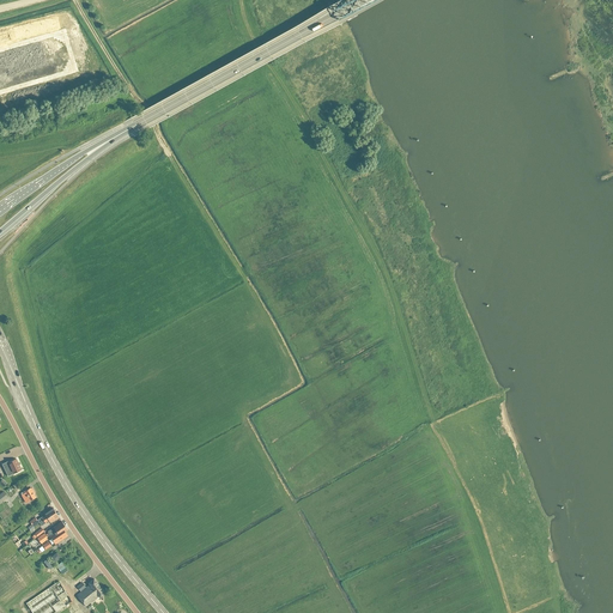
[(8,475),(22,469),(16,459),(8,462),(8,461),(2,463),(8,475)]
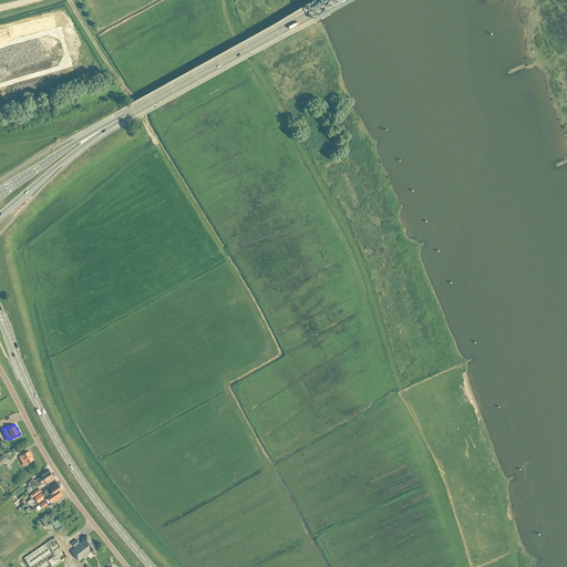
[(33,460),(28,451),(22,454),(23,455),(20,457),(24,464),(33,460)]
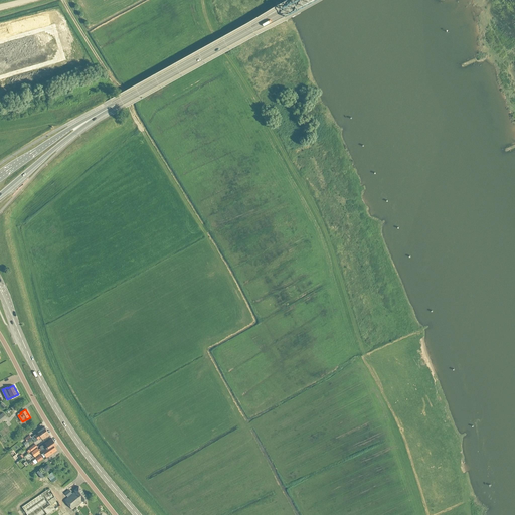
[(36,437),(46,431),(44,426),(37,432),(38,433),(34,435),(35,437),(36,436),(36,437)]
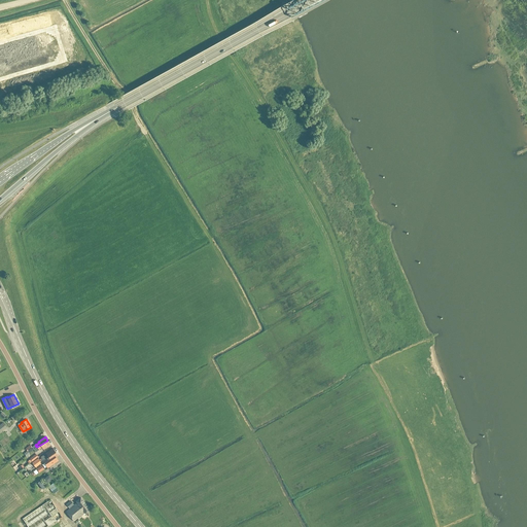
[(37,447),(34,449),(36,452),(42,448),(43,449),(50,444),(47,441),(37,447)]
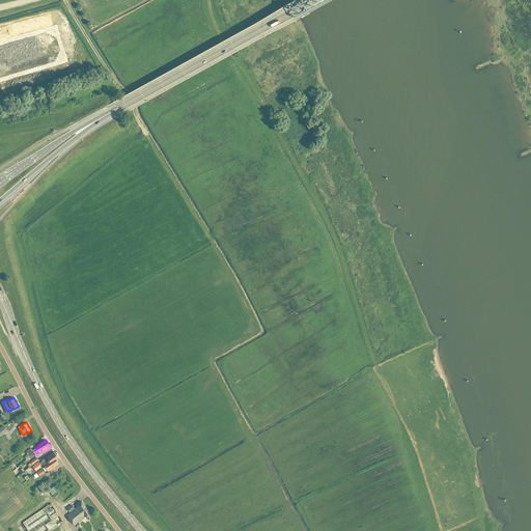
[(28,454),(30,456),(34,452),(33,450),(30,452),(32,450),(30,448),(24,453),(26,456),(28,454)]
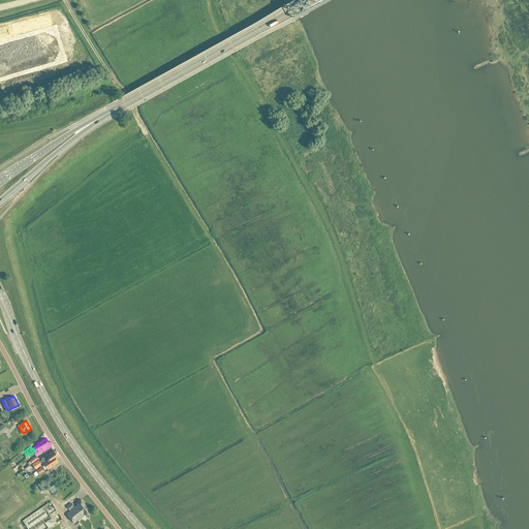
[(42,462),(56,454),(54,449),(40,459),(41,460),(39,461),(38,460),(32,464),(35,469),(41,465),(42,465),(44,464),(42,462)]
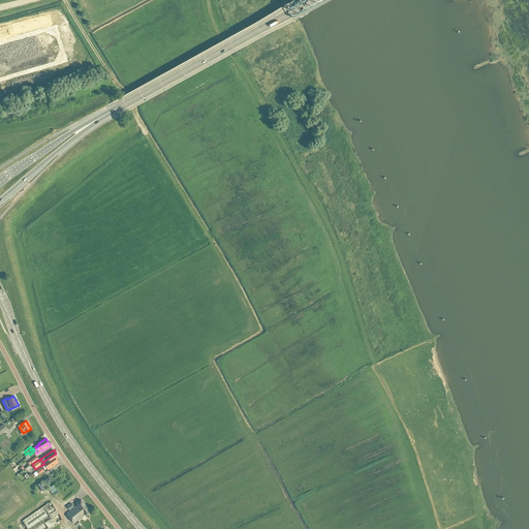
[(44,464),(48,468),(58,462),(56,460),(58,458),(56,454),(42,462),(44,464)]
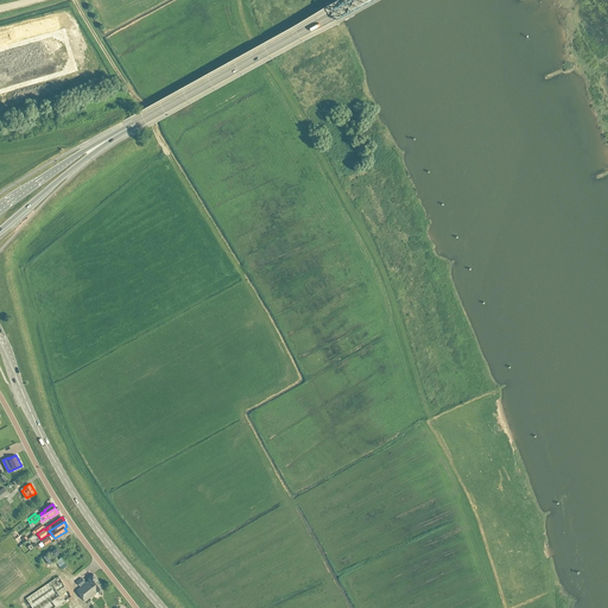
[(44,526),(42,524),(35,529),(36,530),(32,532),(33,534),(44,526)]
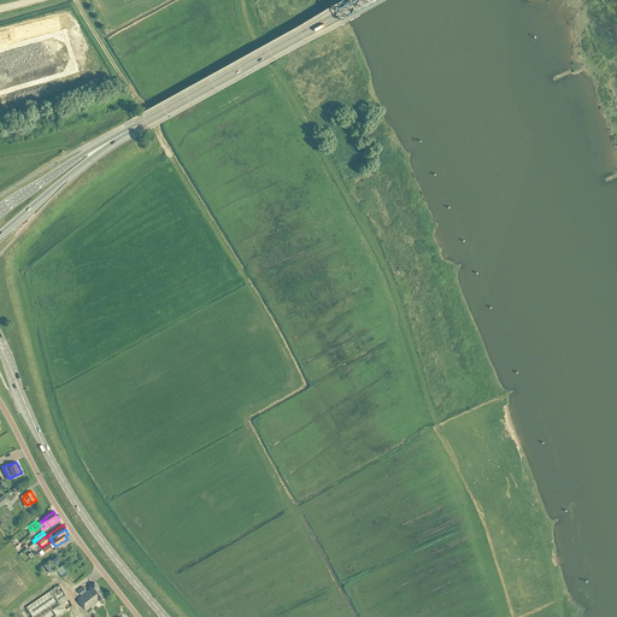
[(54,569),(48,562),(43,565),(51,573),(54,569)]
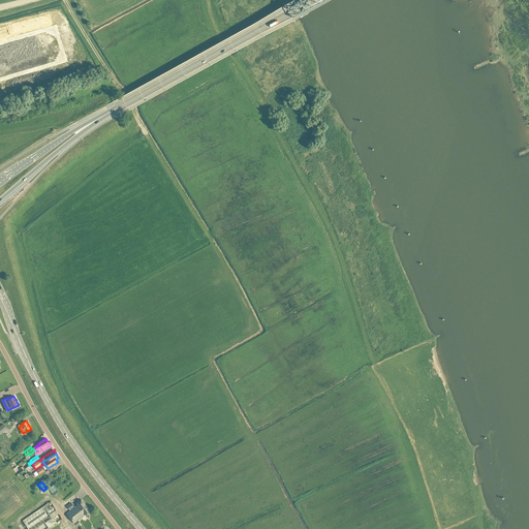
[(59,491),(54,485),(49,488),(55,495),(59,491)]
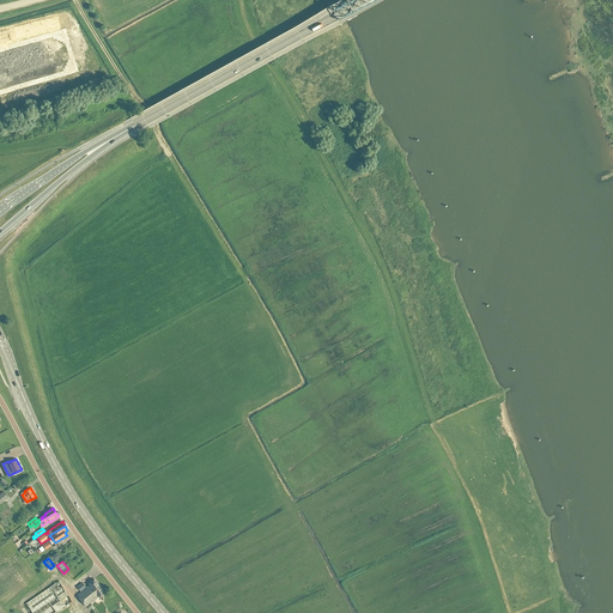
[(78,583),(86,578),(84,574),(76,577),(78,583)]
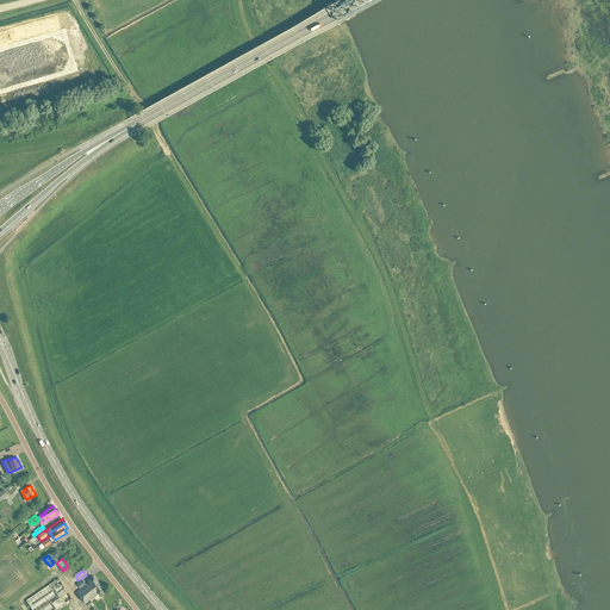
[(93,576),(88,580),(89,582),(76,592),(86,603),(98,593),(99,595),(105,590),(93,576)]
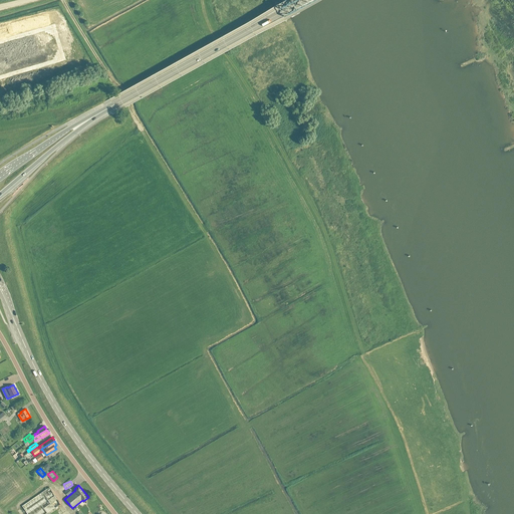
[(27,513),(45,513),(60,504),(49,487),(22,505),(27,513)]
